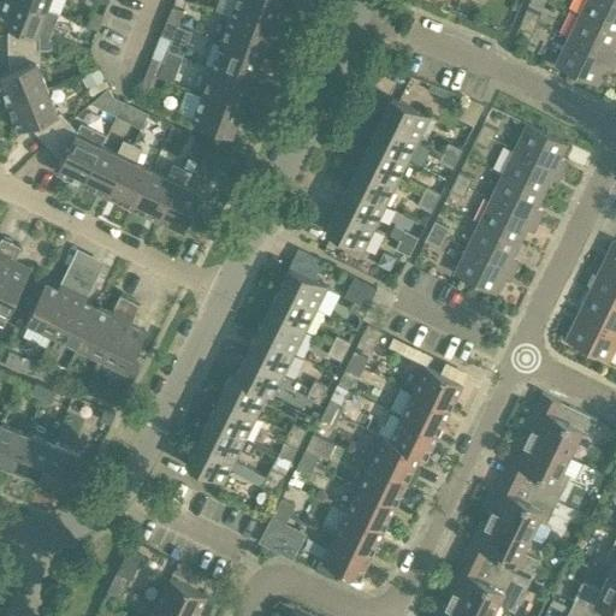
[(6,33),(6,49),(37,48),(49,48),(52,40),(48,37),(57,13),(45,9),(21,0),(3,0),(0,7),(0,23),(9,27),(6,33)]
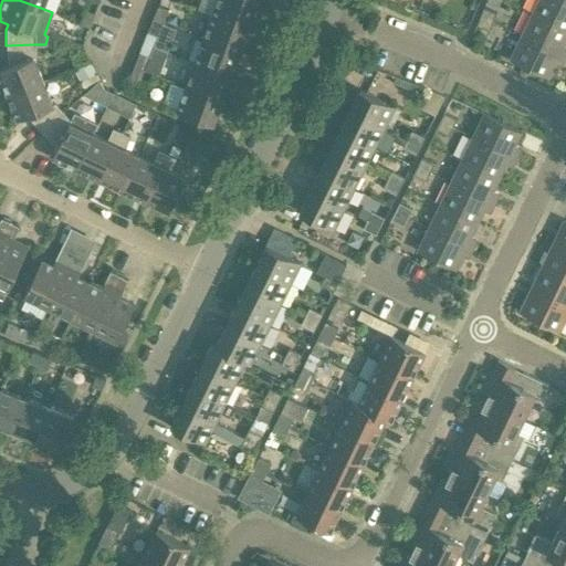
[(247,29),(255,6),(241,0),(216,0),(210,16),(247,29)]
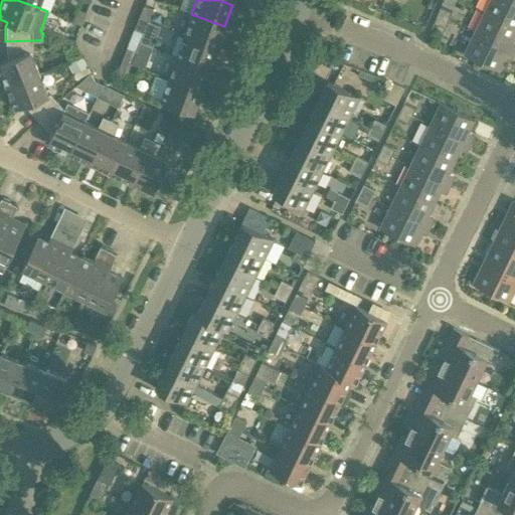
[(514,2),(509,0),(487,0),(482,12),(514,28),(514,2)]
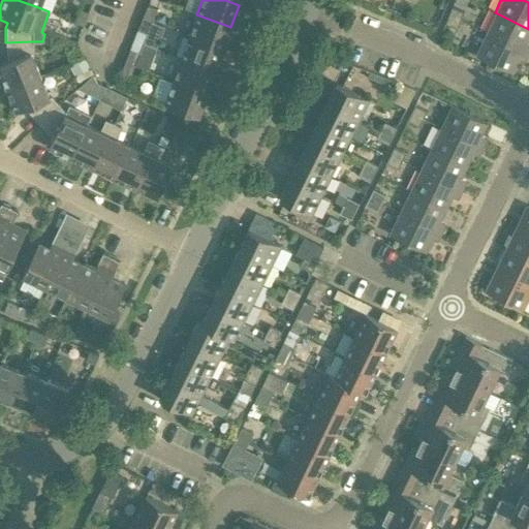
[(150,23),(155,10),(146,6),(141,20),(150,23)]
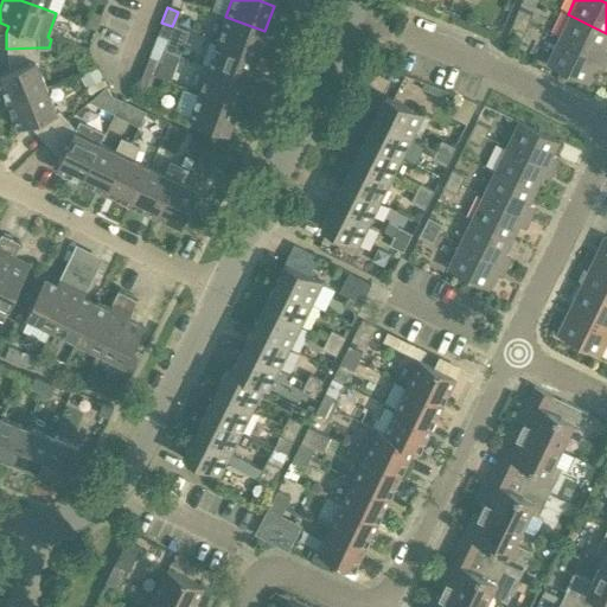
[(526,24),(530,16),(517,10),(513,17),(526,24)]
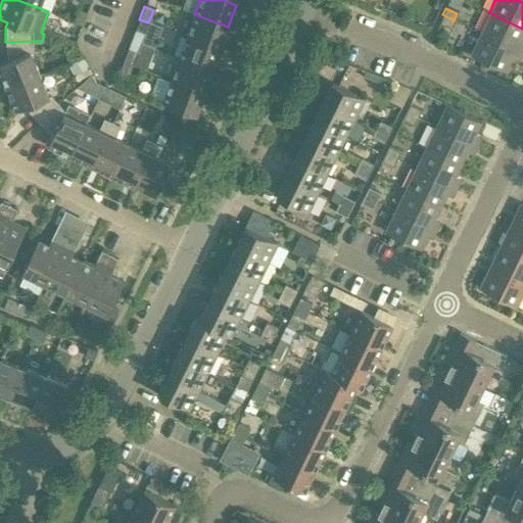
[(82,25),(86,13),(78,9),(73,21),(82,25)]
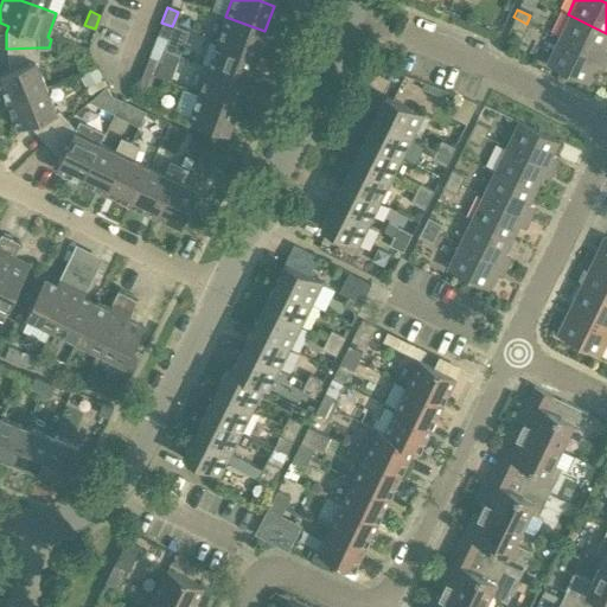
[(602,62),(605,57),(602,49),(601,49),(606,37),(606,33),(568,14),(557,38),(602,62)]
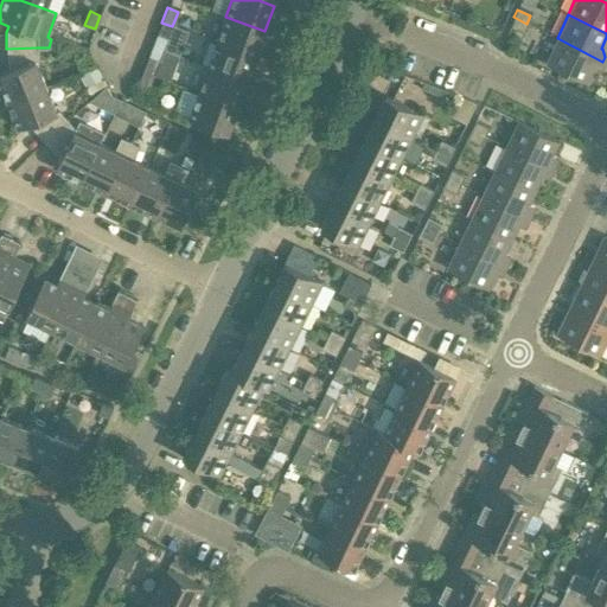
[(255,56),(264,31),(225,17),(216,42),(255,56)]
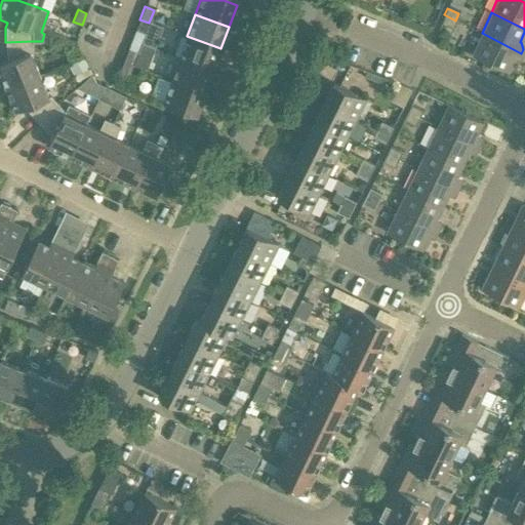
[(452,29),(455,21),(444,14),(440,24),(452,29)]
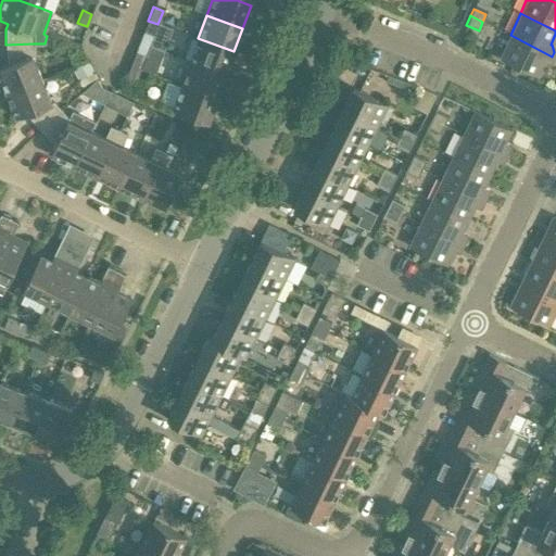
[(153,35),(158,24),(148,21),(143,32),(153,35)]
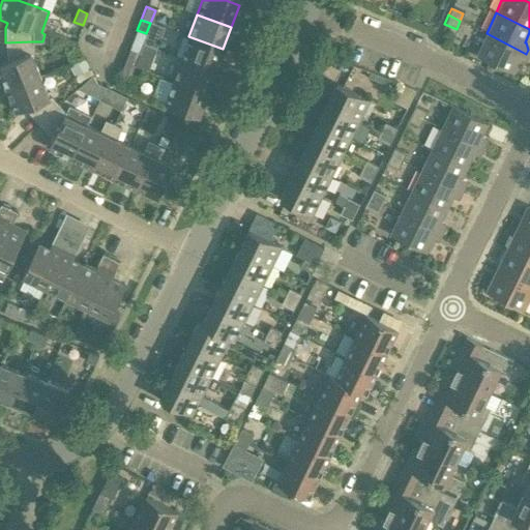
[(150,23),(146,33),(157,37),(162,27),(150,23)]
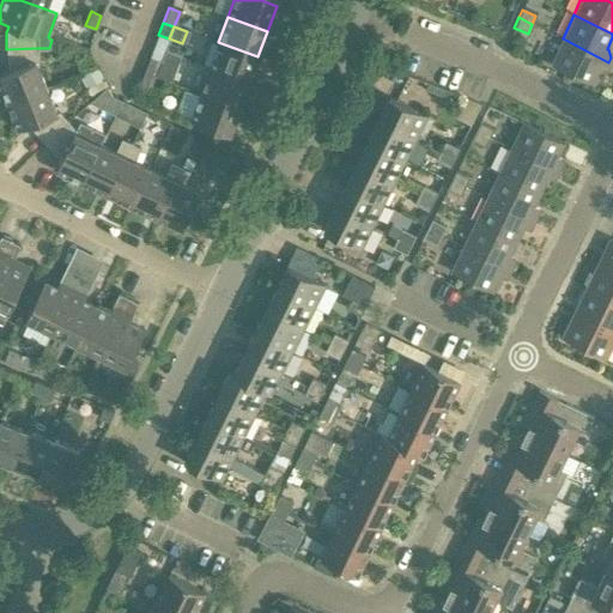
[(600,70),(606,67),(608,62),(563,38),(550,65),(592,84),(599,68),(600,70)]
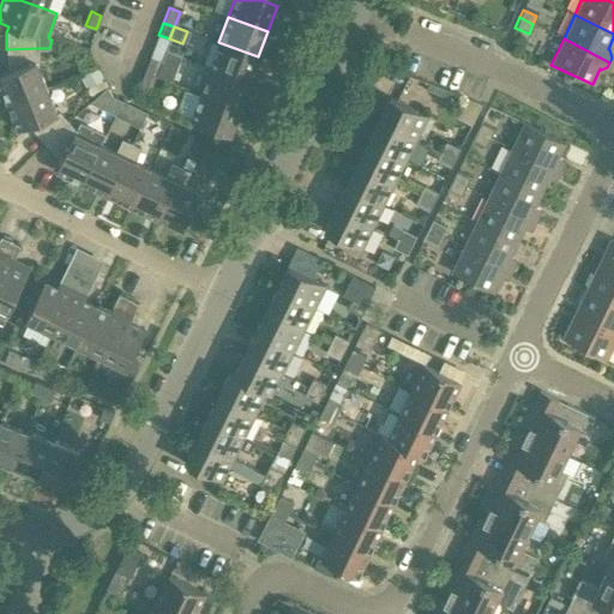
[(248,83),(258,56),(218,42),(210,68),(248,83)]
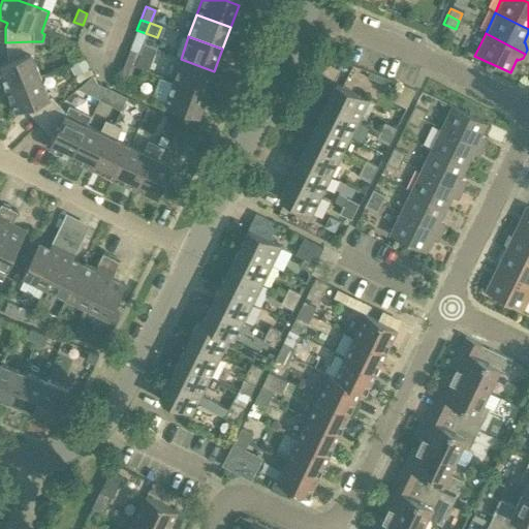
[(0,75),(5,89),(38,75),(30,54),(32,53),(32,41),(5,42),(5,57),(7,62),(0,64),(0,75)]
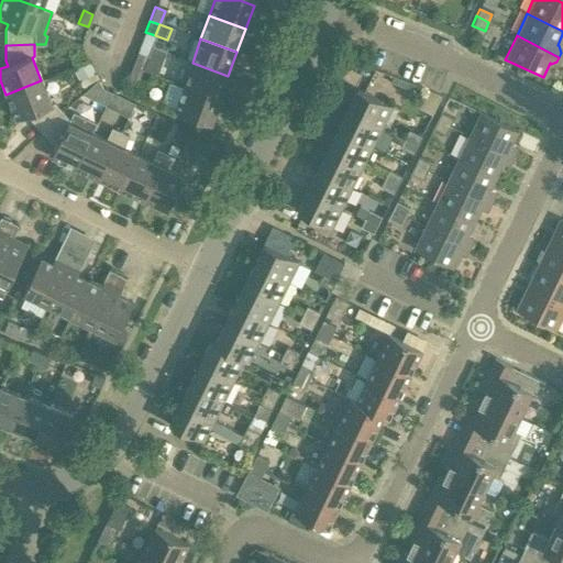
[(141,70),(146,56),(136,53),(132,67),(141,70)]
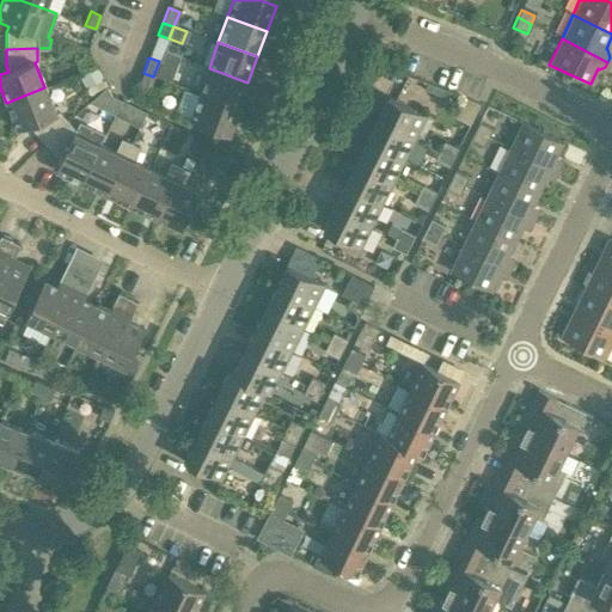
[(238,108),(248,83),(209,68),(200,93),(238,108)]
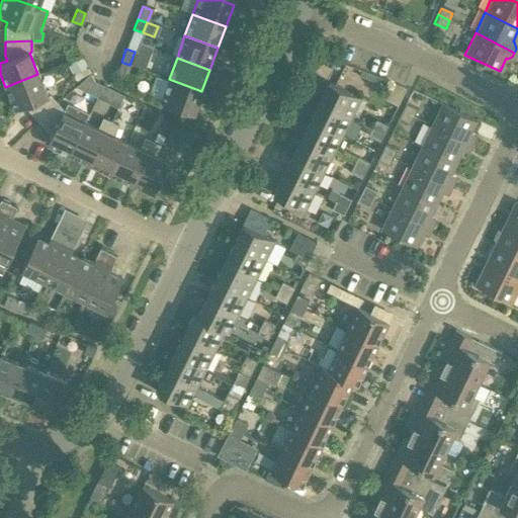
[(125,76),(130,65),(121,62),(117,73),(125,76)]
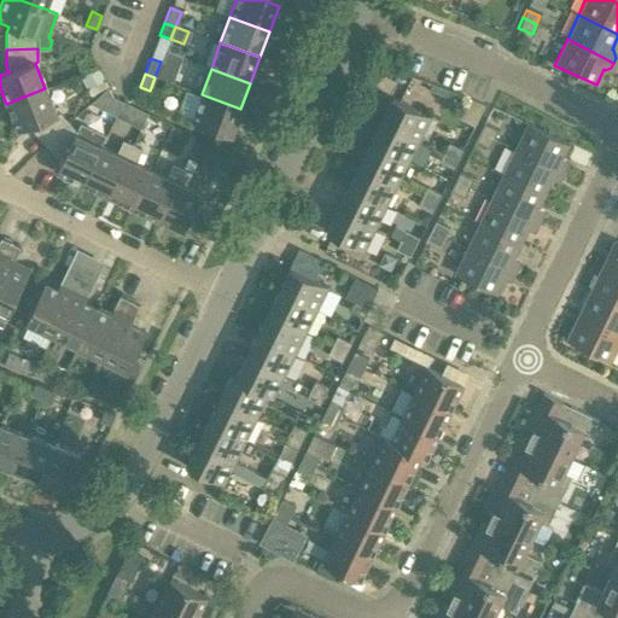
[(54,114),(45,88),(6,104),(17,130),(31,126),(34,133),(44,144),(66,123),(57,112),(54,114)]
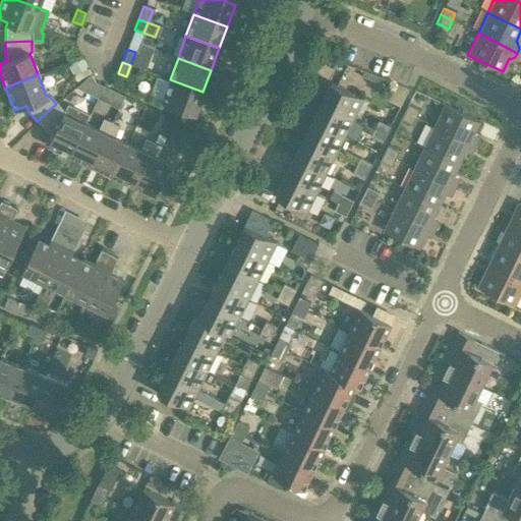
[(194,115),(203,92),(170,79),(162,103),(194,115)]
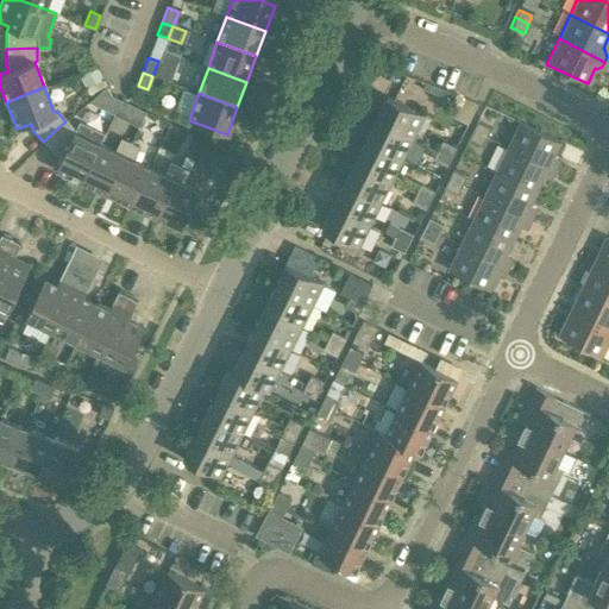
[(465,94),(457,117),(475,124),(483,100),(465,94)]
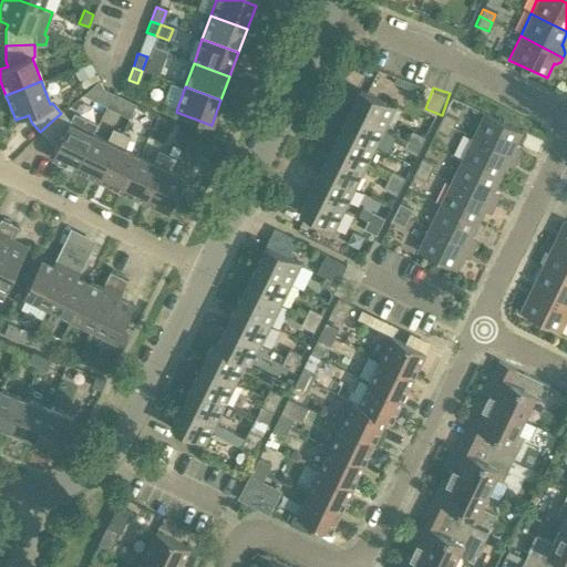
[(382,129),(392,107),(359,91),(349,112),(382,129)]
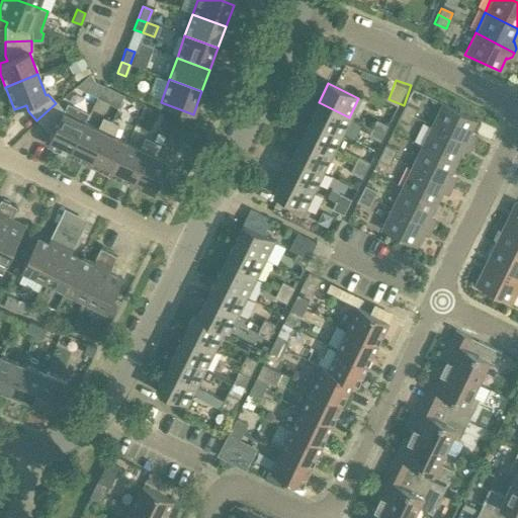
[(340,136),(349,117),(319,102),(310,120),(340,136)]
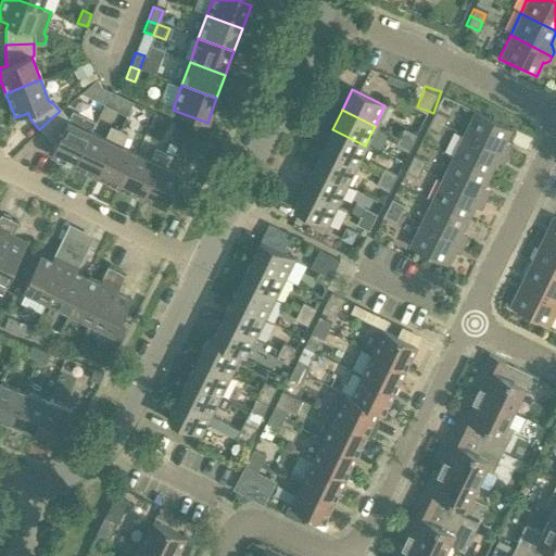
[(74,166),(89,133),(67,122),(68,118),(60,111),(39,129),(49,140),(55,143),(50,155),(74,166)]
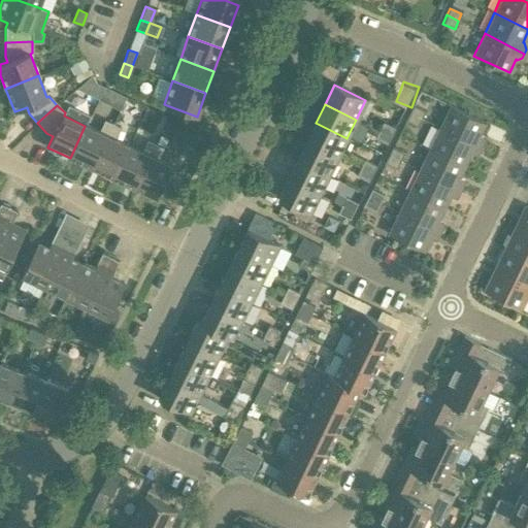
[(420,120),(423,111),(411,106),(408,114),(420,120)]
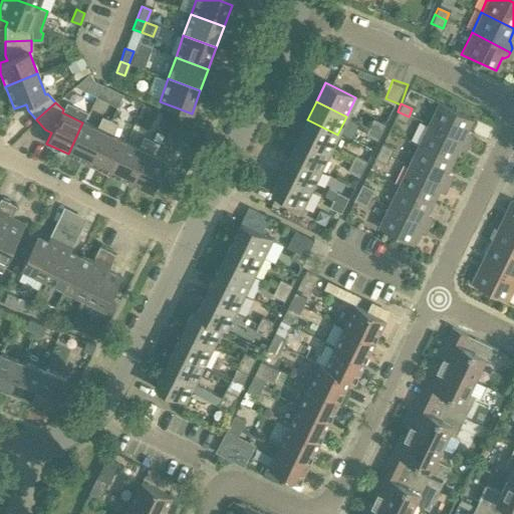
[(466,143),(468,139),(466,135),(464,134),(471,120),(438,103),(427,125),(466,143)]
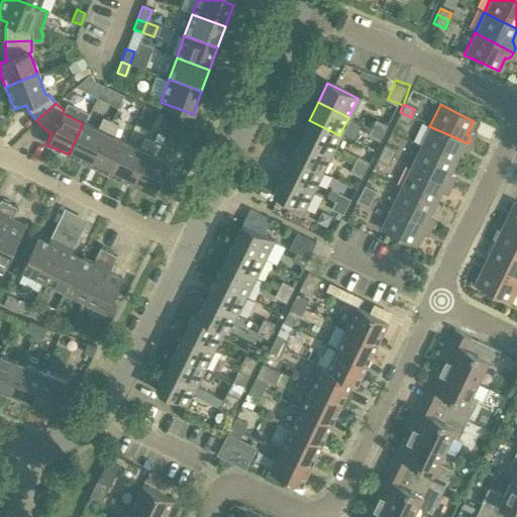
[(407,125),(411,117),(400,112),(396,120),(407,125)]
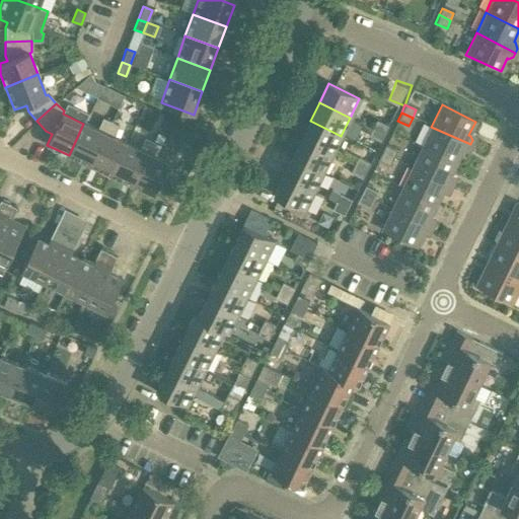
[(104,133),(110,123),(101,119),(96,130),(83,124),(69,155),(89,165),(104,133)]
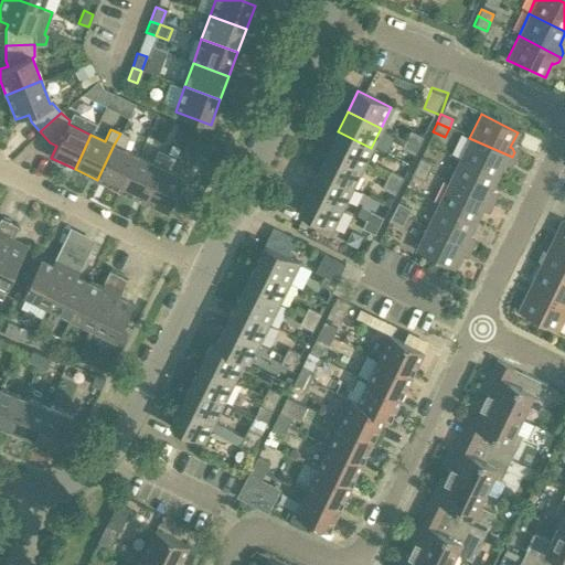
[(361,168),(371,148),(338,131),(328,152),(361,168)]
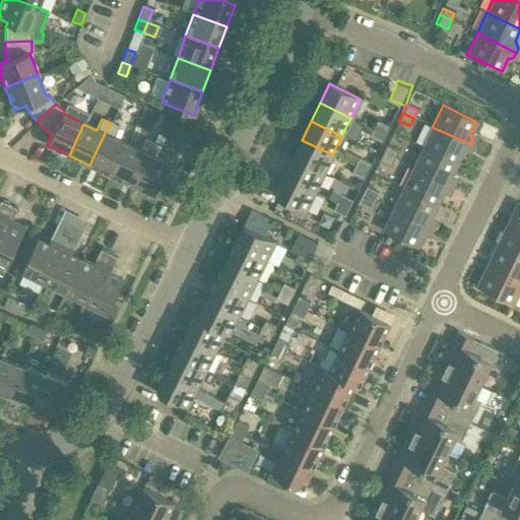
[(384,134),(387,127),(376,122),(373,129),(384,134)]
